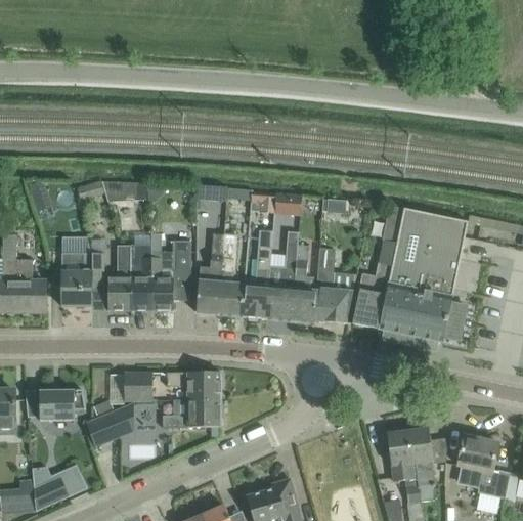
[(143,179),(130,179),(132,199),(144,198),(143,179)]
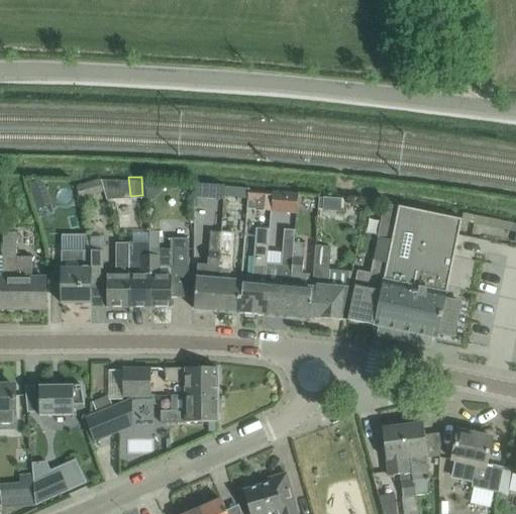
[(75,186),(79,197),(102,189),(98,178),(75,186)]
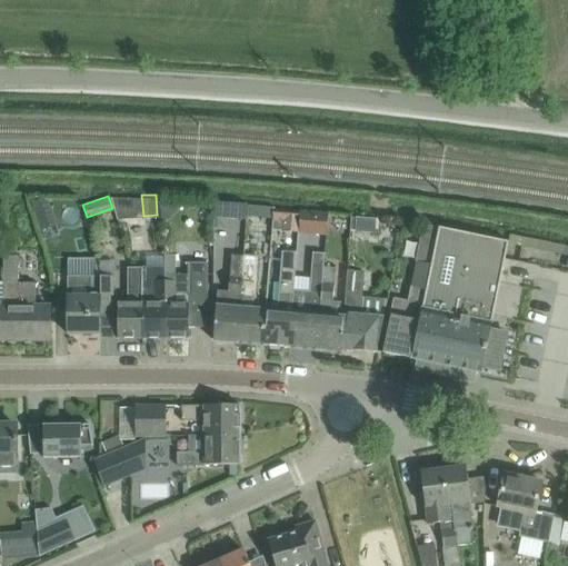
[(56,224),(48,199),(30,198),(40,228),(56,224)]
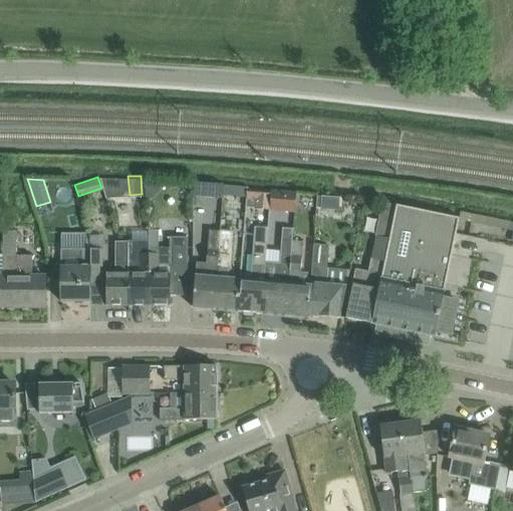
[(316,194),(316,206),(340,207),(340,195),(316,194)]
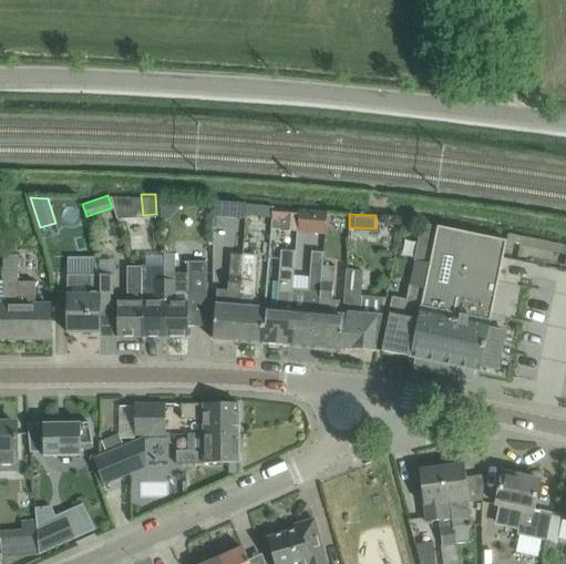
[(242,253),(243,219),(230,218),(226,287),(216,287),(212,337),(235,338),(242,253)]
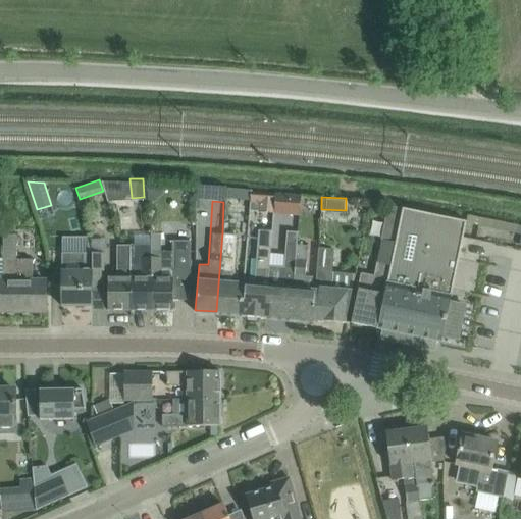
[(448,305),(465,219),(402,206),(394,240),(391,258),(376,325),(440,339),(443,329),(447,329),(452,306),(448,305)]
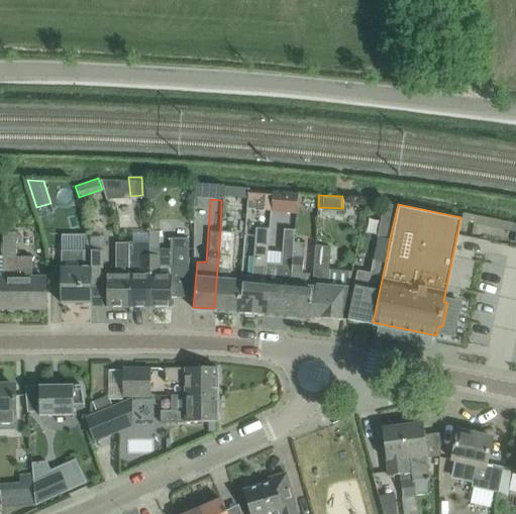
[(515,219),(473,211),(469,232),(478,234),(475,246),(490,249),(487,266),(495,268),(491,285),(507,289),(506,296),(515,297),(515,219)]
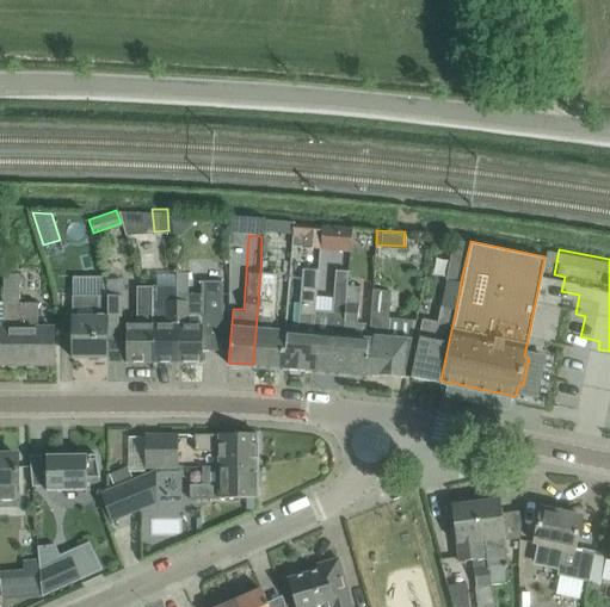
[(309,369),(316,268),(305,266),(301,298),(302,298),(300,330),(287,329),(283,367),(288,367),(290,371),(299,372),(302,369),(308,369),(309,369)]
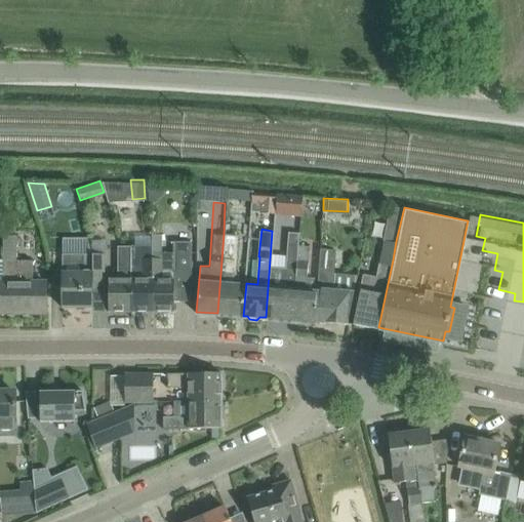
[(285,267),(270,265),(273,231),(272,231),(266,317),(265,317),(292,320),(297,245),(287,244),(285,267)]
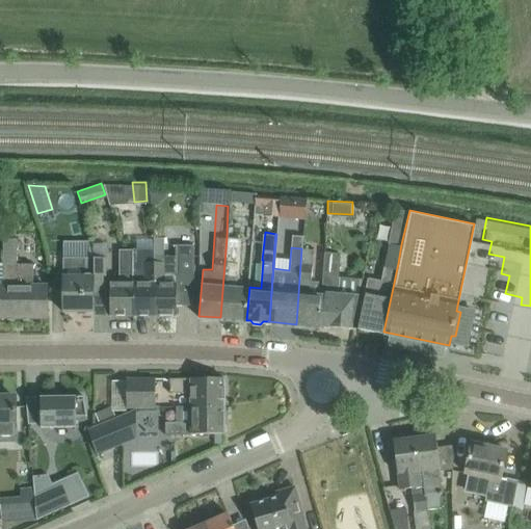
[(19,262),(15,262),(15,236),(2,236),(2,284),(0,284),(0,314),(18,314),(19,262)]
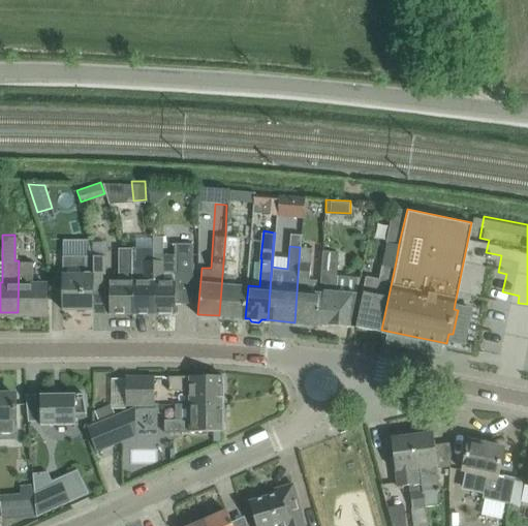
[(152,235),(152,246),(152,252),(152,312),(156,312),(174,312),(174,302),(190,302),(190,273),(179,273),(175,273),(175,251),(161,251),(161,235),(152,235)]
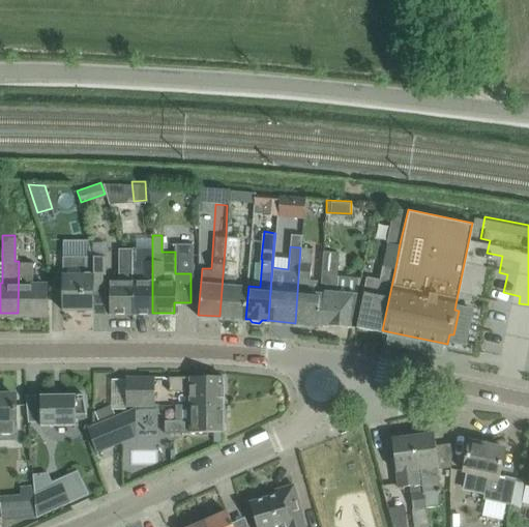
[(245,319),(248,286),(244,286),(236,285),(240,237),(226,236),(219,316),(224,317),(241,318),(245,319)]
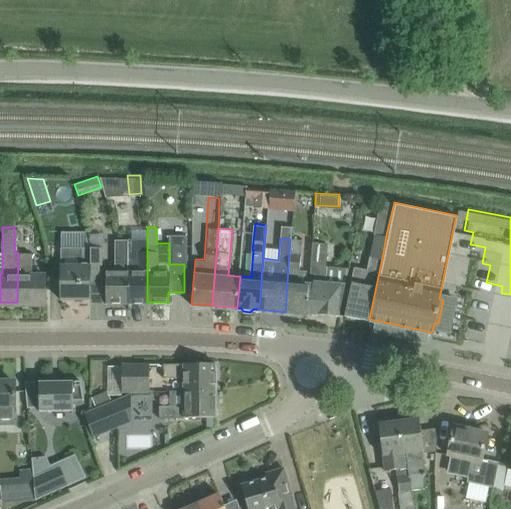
[(383,253),(386,235),(373,233),(365,268),(355,266),(352,281),(348,294),(343,314),(369,319),(383,253)]
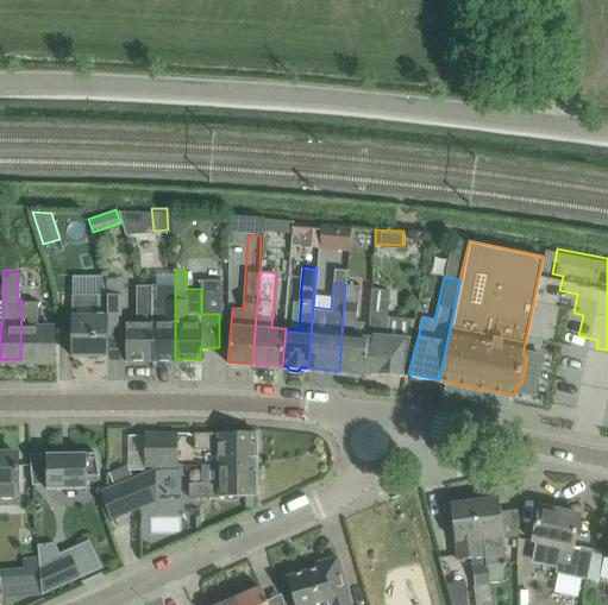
[(201,289),(201,314),(206,314),(219,314),(220,281),(202,279),(201,289)]
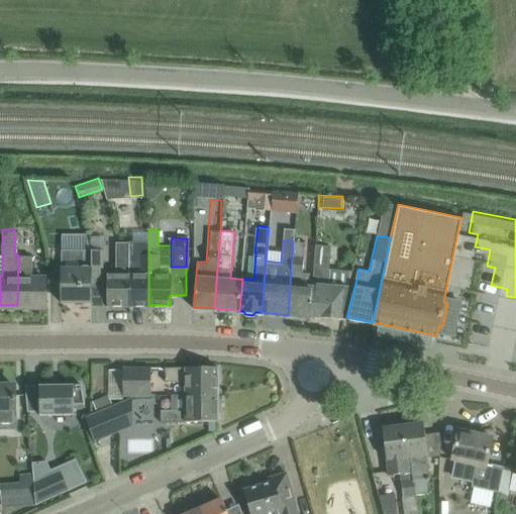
[(114,272),(106,272),(106,285),(106,305),(127,305),(127,273),(127,240),(115,240),(114,272)]
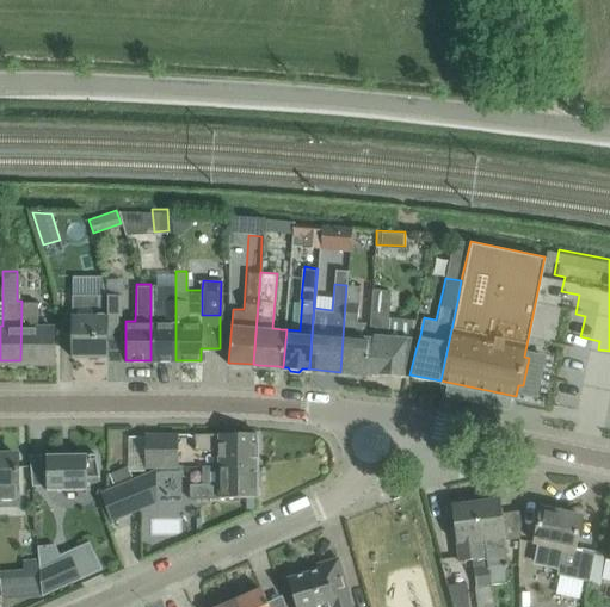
[(176,284),(151,284),(151,322),(151,360),(176,360),(176,291),(176,284)]
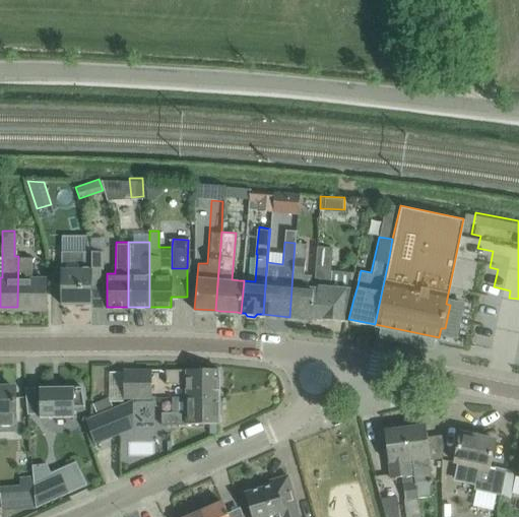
[(310,319),(313,277),(303,276),(306,243),(295,242),(295,243),(289,317),(310,319)]
